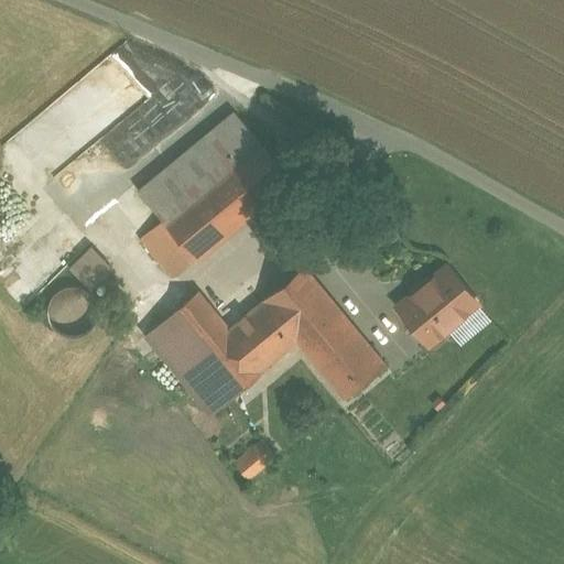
[(128,36),(75,78),(112,126),(96,138),(106,150),(123,161),(145,144),(166,108),(150,121),(147,117),(165,101),(159,93),(163,85),(177,74),(166,60),(128,36)]
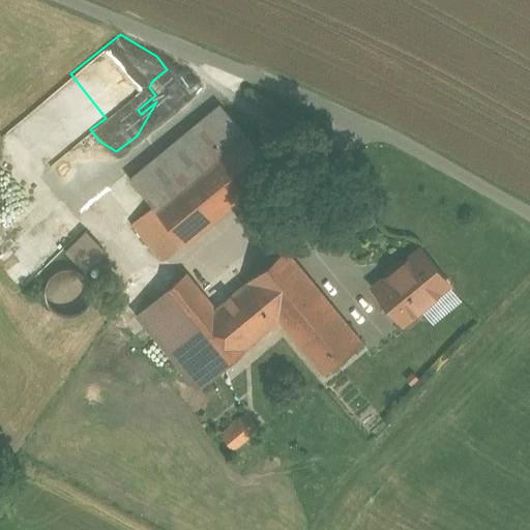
[(219,104),(129,177),(152,206),(242,131),(219,104)]
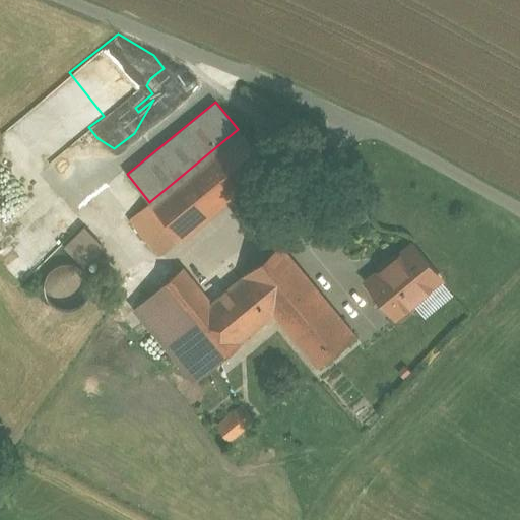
[(149,202),(131,217),(163,254),(268,167),(238,129),(149,202)]
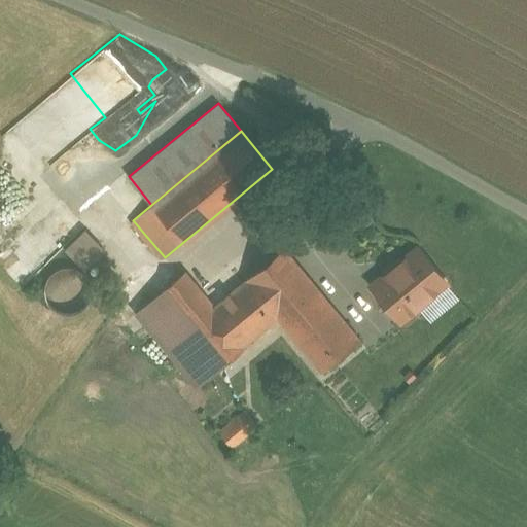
[(417,247),(364,287),(394,326),(447,287),(417,247)]
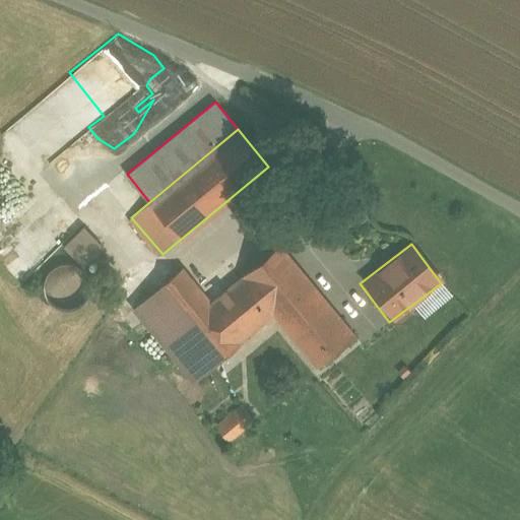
[(183,267),(135,307),(189,372),(191,370),(198,379),(244,341),(243,339),(274,313),(311,282),(280,245),(243,275),(244,275),(211,302),(183,267)]
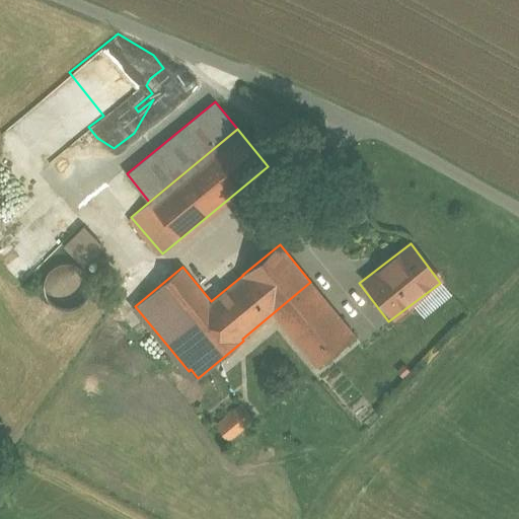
[(89,295),(91,286),(89,277),(84,269),(76,264),(67,262),(58,264),(50,270),(45,278),(44,287),(46,296),(51,303),(59,308),(68,310),(77,308),(85,303),(89,295)]
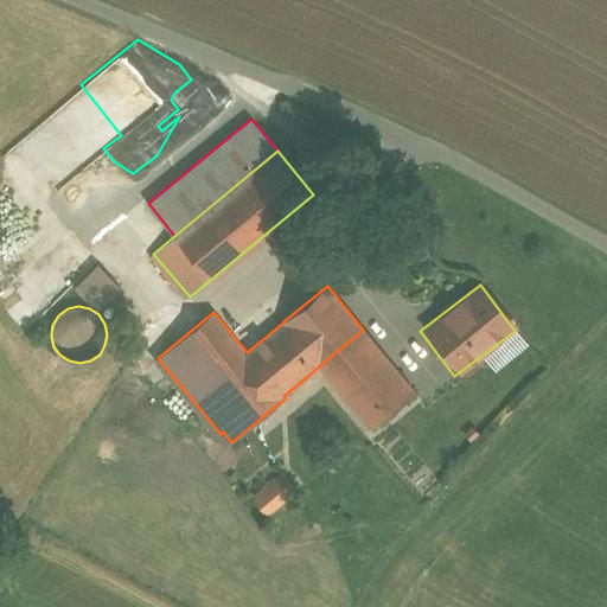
[(363,330),(320,365),(372,428),(415,393),(363,330)]
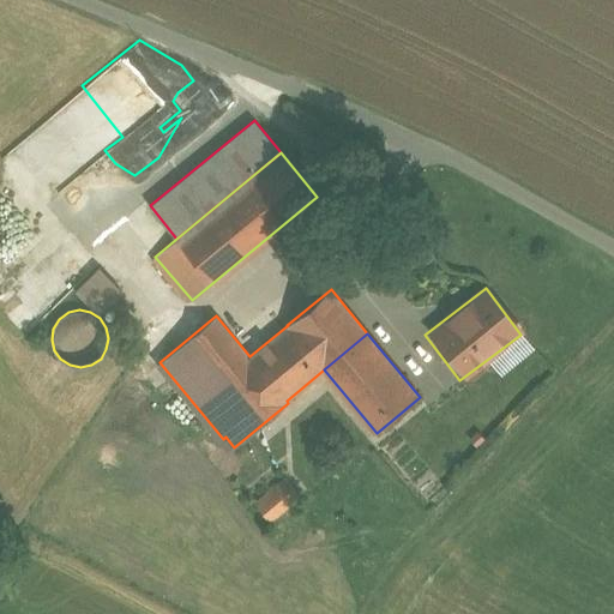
[(287,479),(256,504),(270,521),(300,495),(287,479)]
